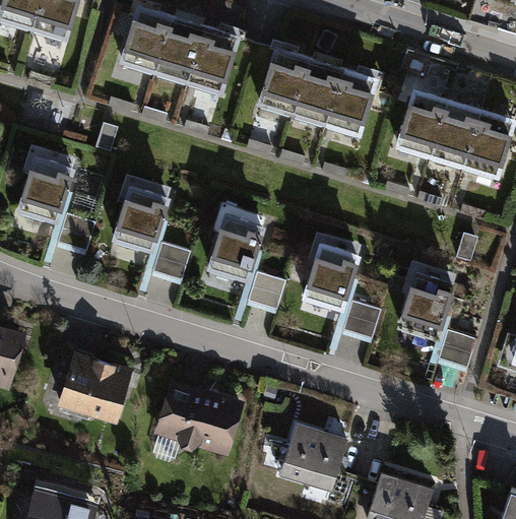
[(5,0),(0,18),(0,22),(65,42),(77,0),(5,0)]
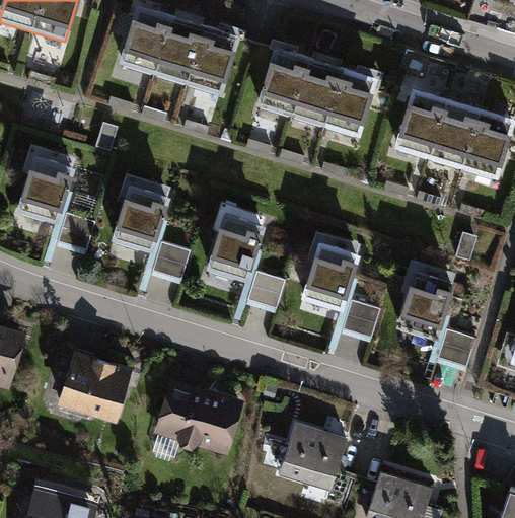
[(240,37),(139,6),(122,62),(222,93),(240,37)]
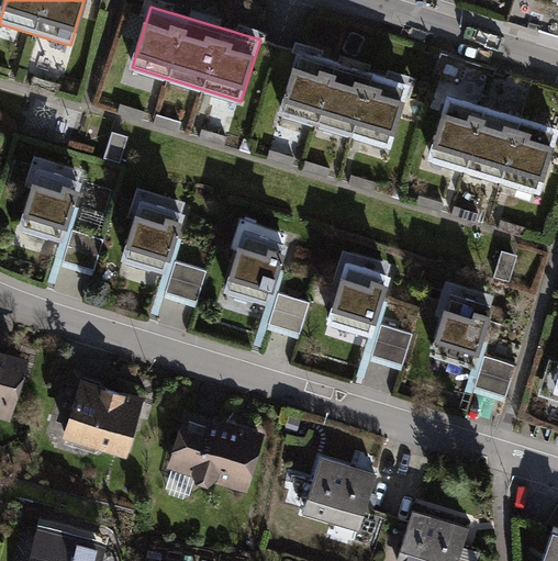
[(411,81),(299,47),(280,110),(392,144),(411,81)]
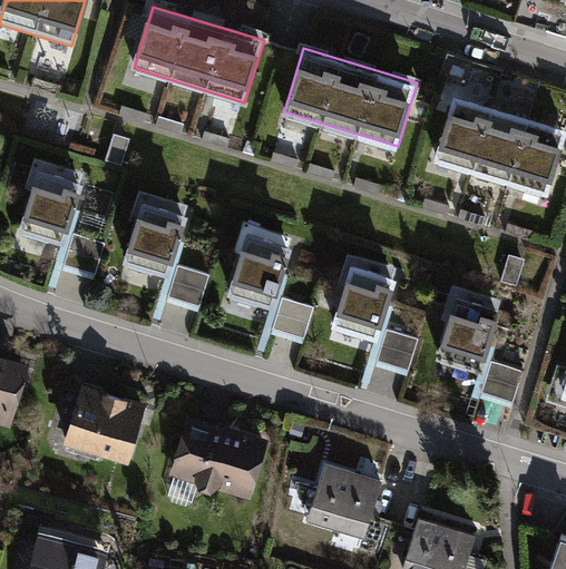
[(565,139),(565,127),(456,94),(437,153),(550,188),(565,139)]
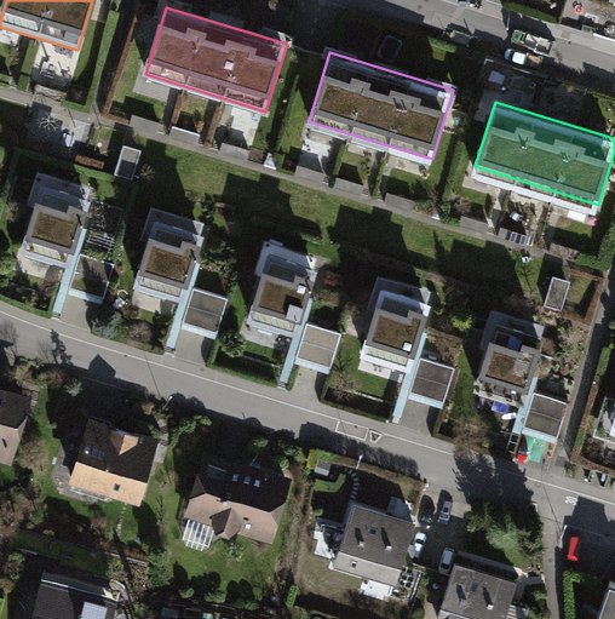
[(91,198),(41,182),(26,236),(74,252),(91,198)]
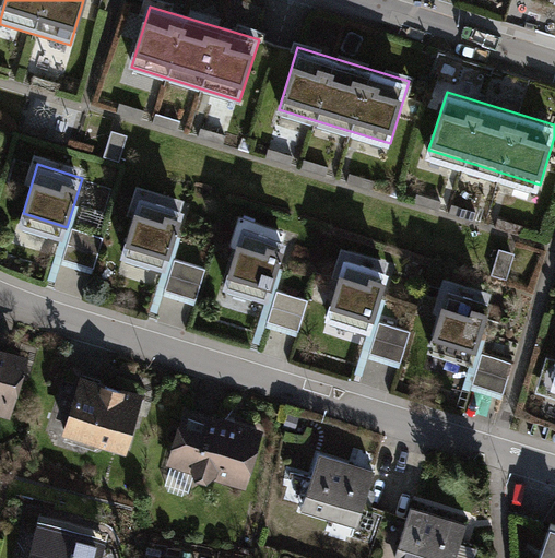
[(185,210),(140,196),(125,245),(169,259),(185,210)]
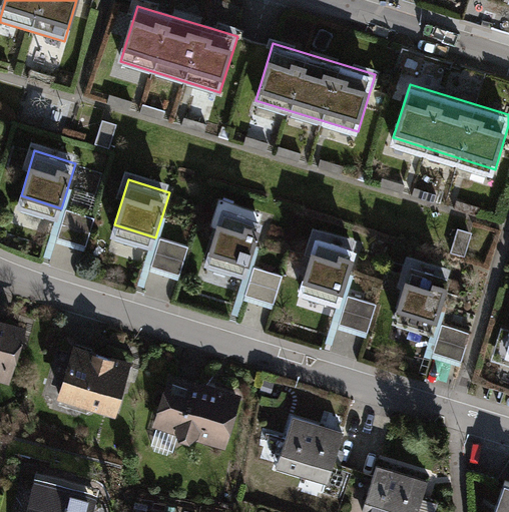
[(90,217),(64,209),(56,237),(82,245),(90,217)]
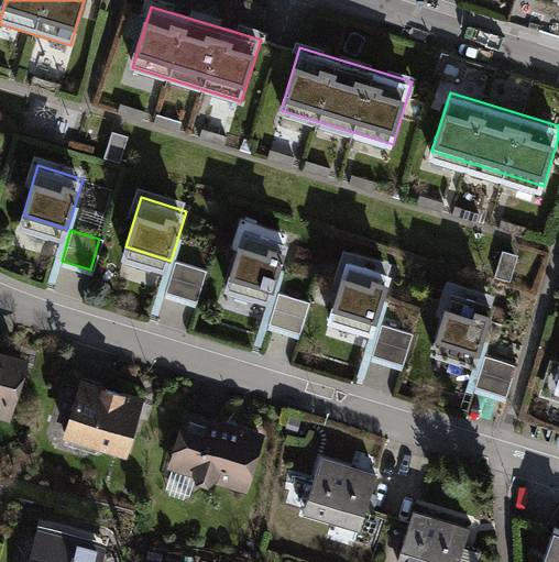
[(286,248),(242,233),(227,283),(272,296),(286,248)]
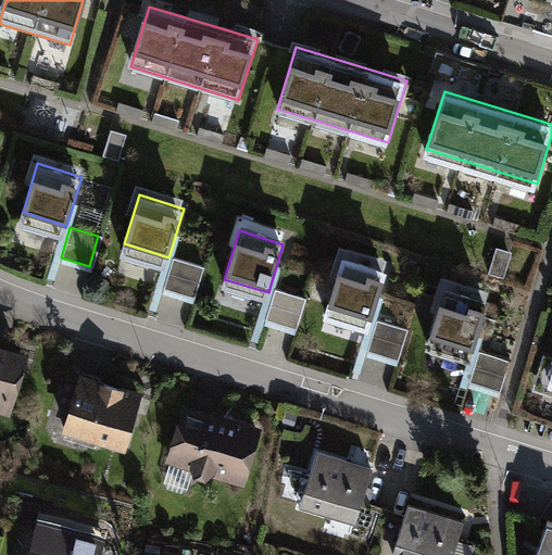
[(198,266),(170,257),(161,287),(189,295),(198,266)]
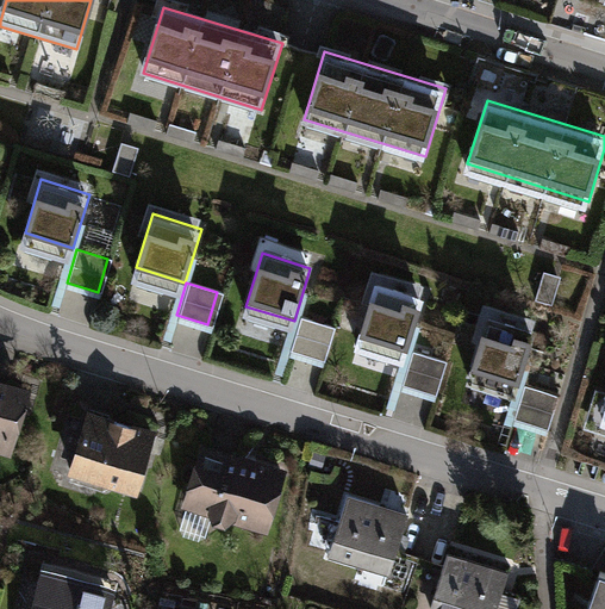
[(425,298),(376,284),(360,337),(409,352),(425,298)]
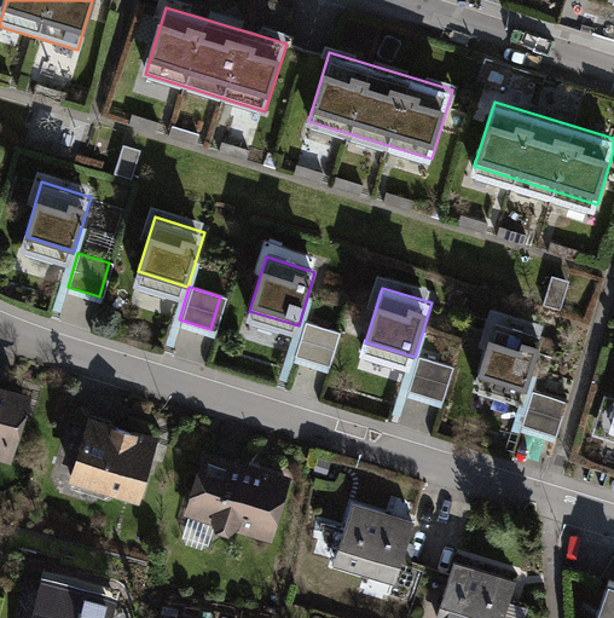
[(337,331),(306,322),(295,354),(326,364),(337,331)]
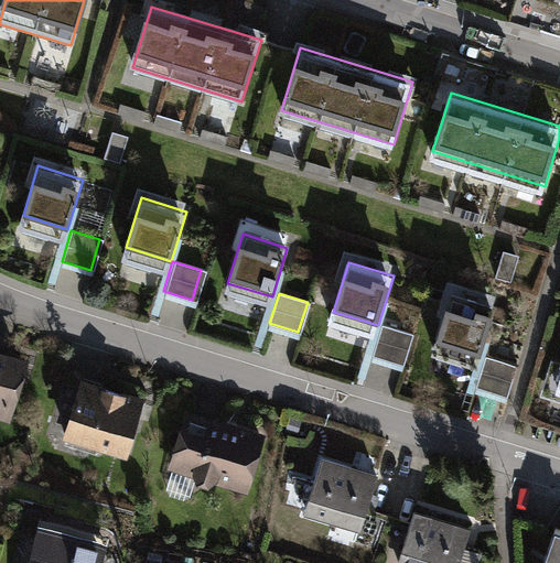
[(498,306),(454,293),(439,342),(483,356),(498,306)]
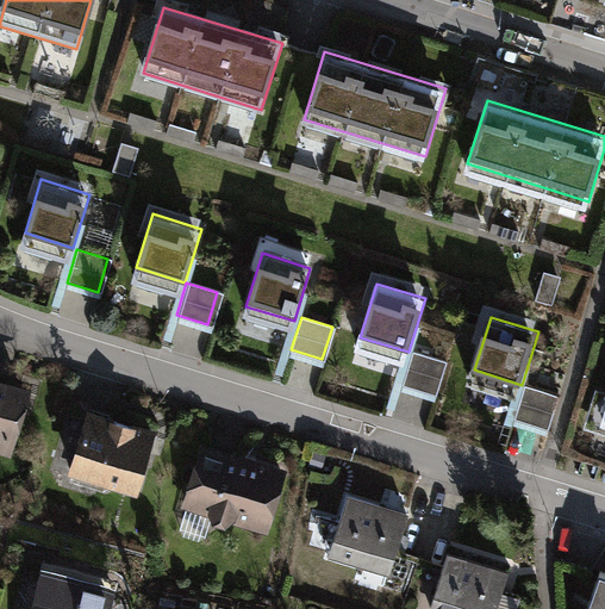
[(443,364),(412,354),(403,386),(434,396),(443,364)]
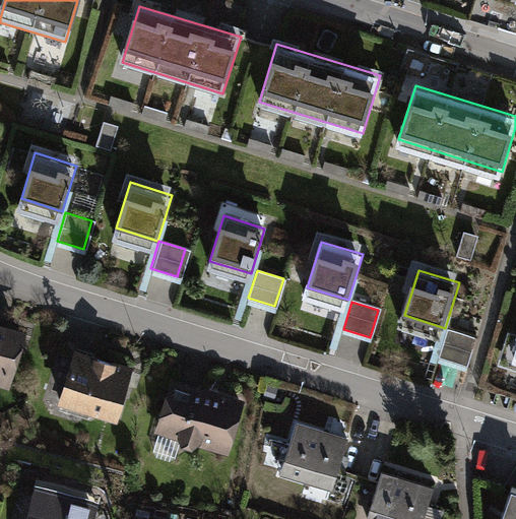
[(23,331),(0,323),(0,381),(7,384),(23,331)]
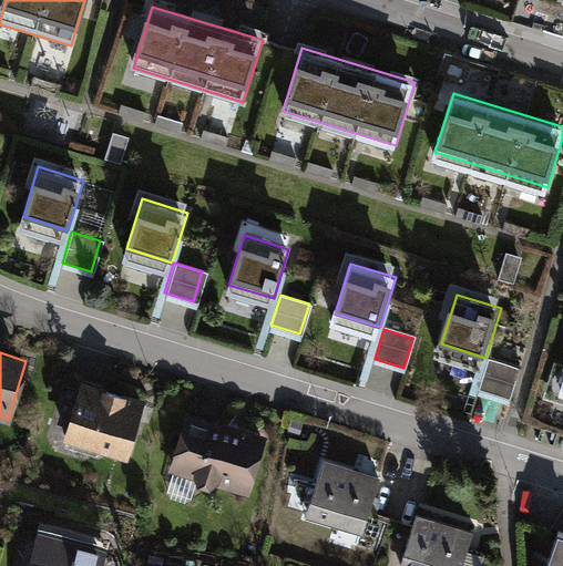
[(518,368),(489,359),(479,390),(508,399),(518,368)]
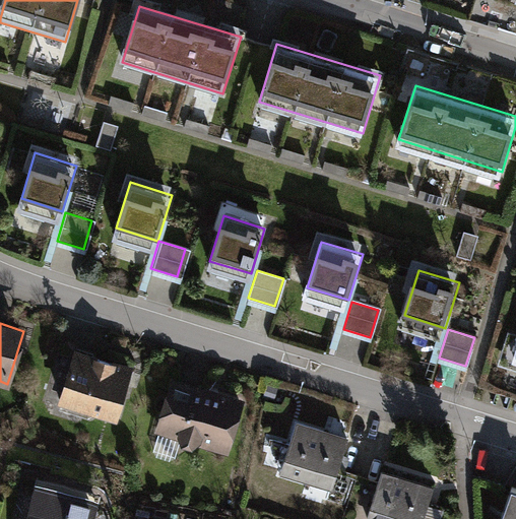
[(132,373),(74,354),(58,405),(116,424),(132,373)]
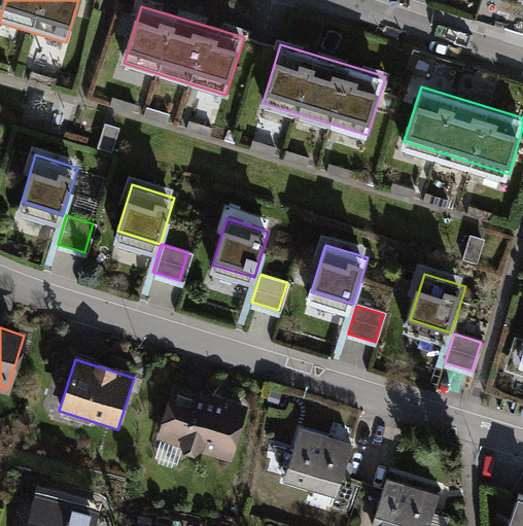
[(247,407),(175,383),(158,435),(230,459),(247,407)]
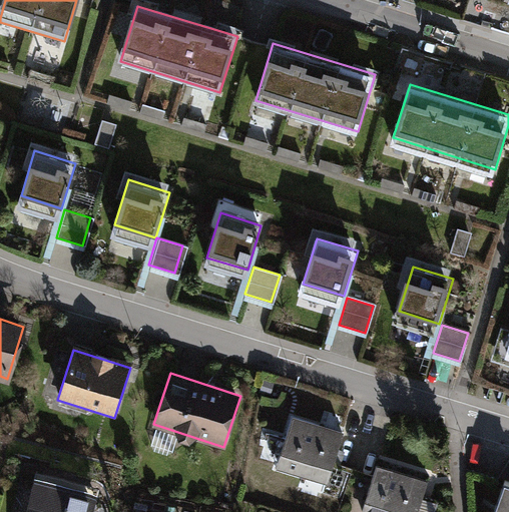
[(341,434),(290,417),(274,465),(324,482),(341,434)]
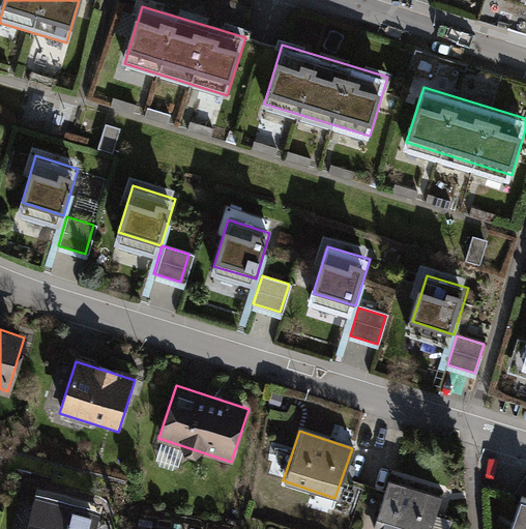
[(428,528),(439,496),(387,478),(370,528),(428,528)]
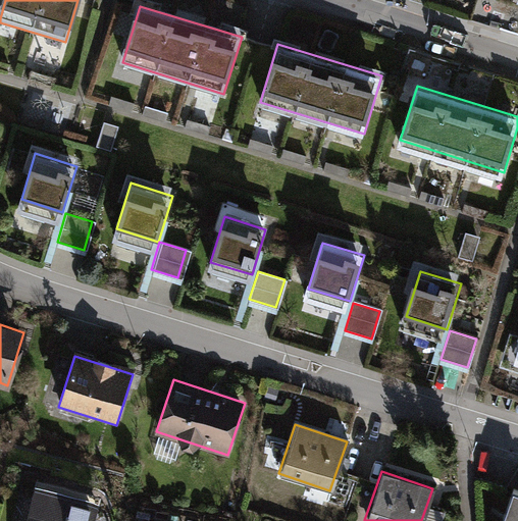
[(96,520),(100,506),(34,489),(26,520),(96,520)]
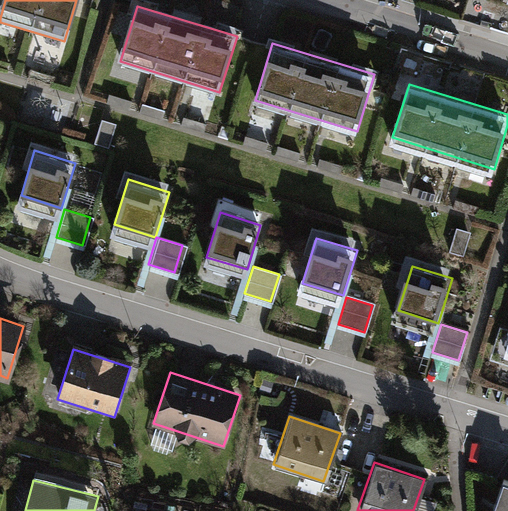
[(507,510),(507,483),(506,483),(495,510),(507,510)]
